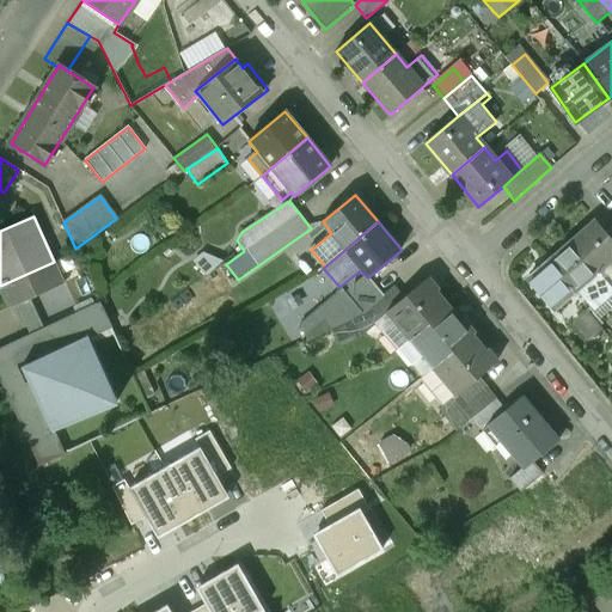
[(595,221),(573,242),(598,270),(611,257),(611,239),(604,231),(595,221)]
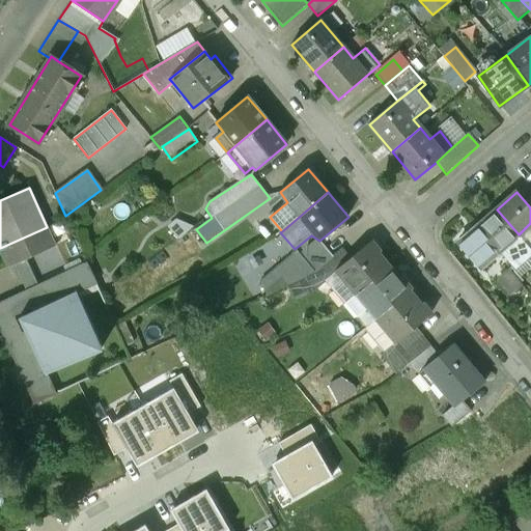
[(530,250),(530,249),(519,234),(497,210),(477,226),(499,252),(512,267),(530,250)]
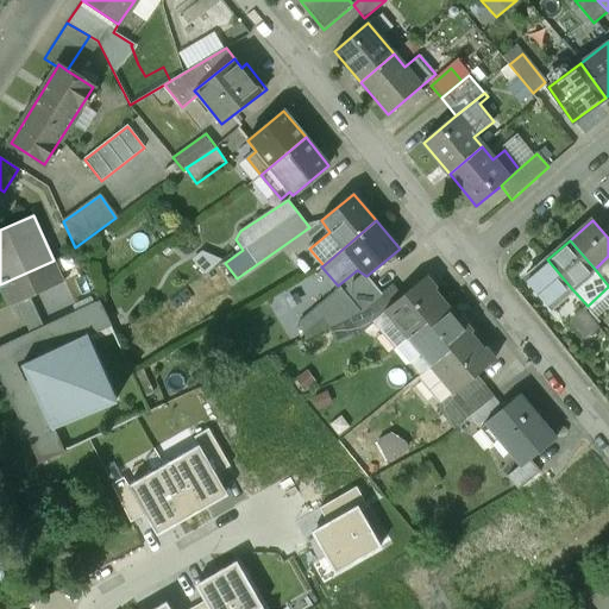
[(206,276),(221,261),(202,252),(192,261),(206,276)]
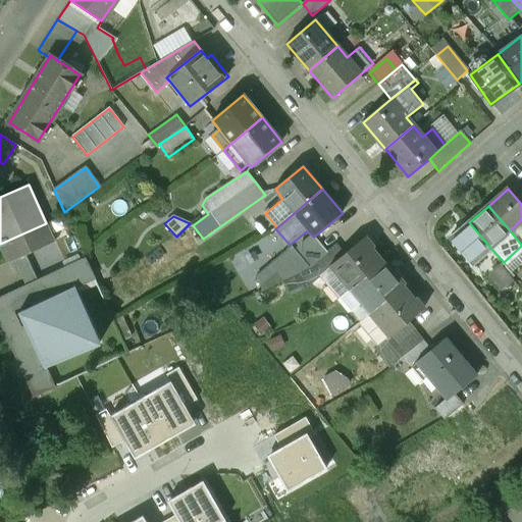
[(471,264),(490,248),(469,222),(449,240),(471,264)]
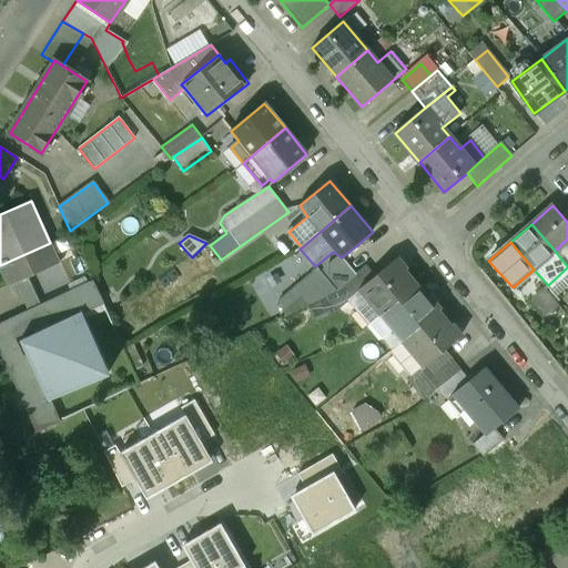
[(50,243),(0,265),(0,266),(9,286),(14,283),(27,311),(0,323),(0,352),(37,432),(60,421),(50,401),(109,373),(82,314),(104,304),(93,281),(41,304),(29,276),(60,262),(50,243)]
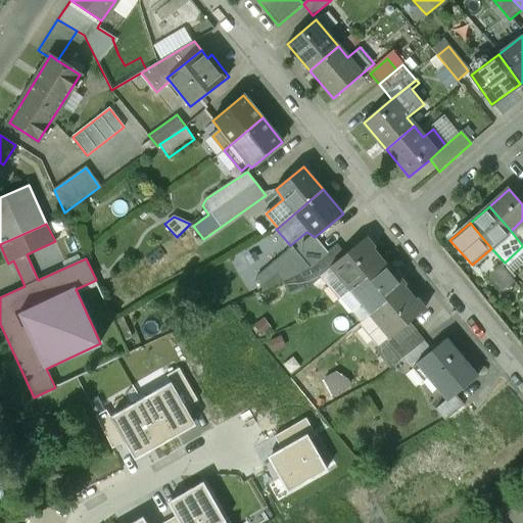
[(264,291),(299,273),(306,270),(328,252),(315,237),(295,250),(292,247),(256,278),(264,291)]
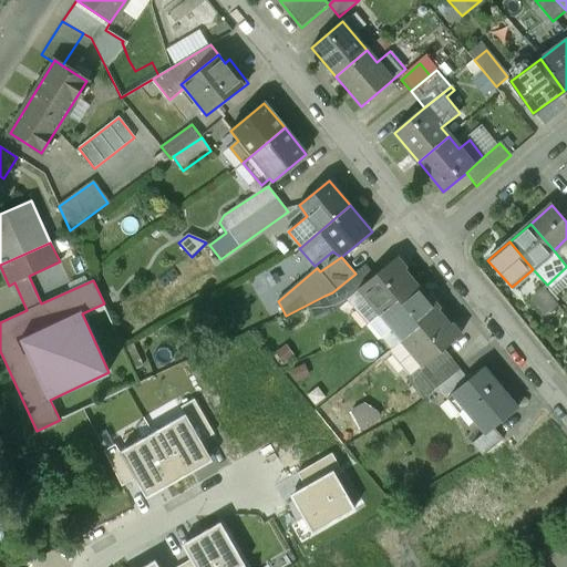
[(358,290),(378,315),(414,285),(402,270),(404,268),(394,258),(372,277),(357,289),(358,290)]
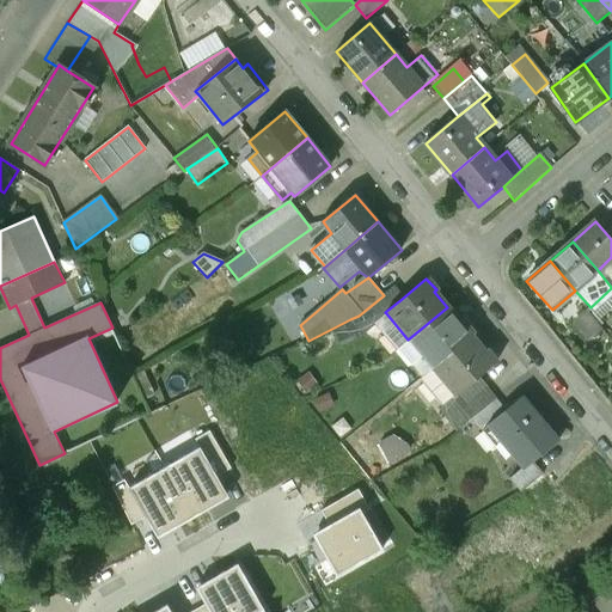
[(385,312),(402,299),(392,287),(384,295),(359,316),(350,319),(361,335),(386,313),(385,312)]
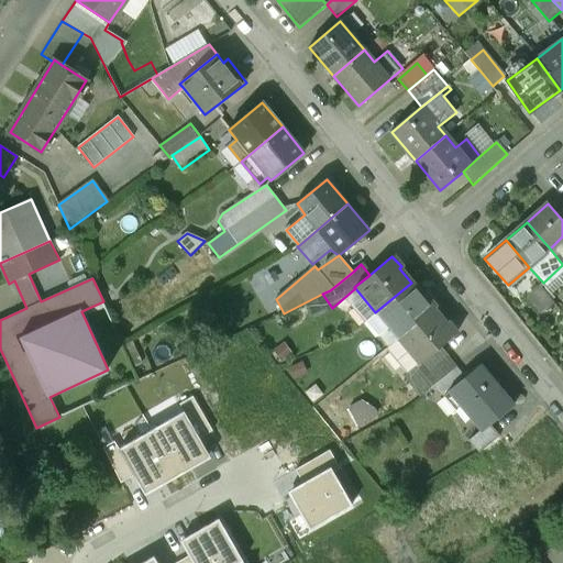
[(387,346),(397,338),(433,309),(435,307),(427,296),(424,298),(411,283),(375,312),(365,321),(387,346)]
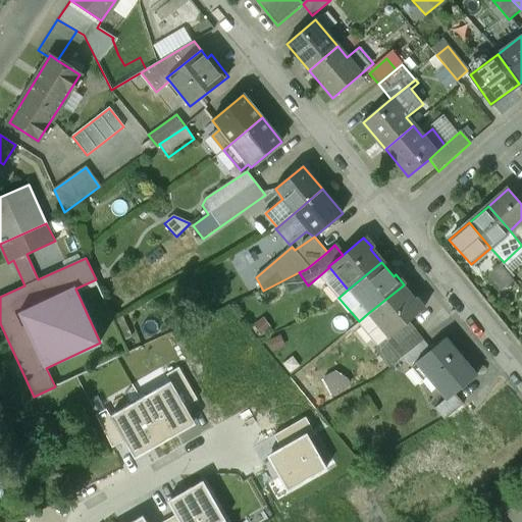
[(413,300),(402,286),(368,313),(387,337),(407,321),(423,308),(415,299),(413,300)]
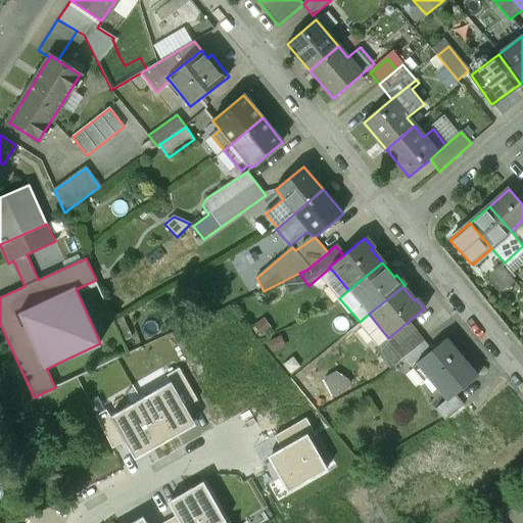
[(408,322),(388,338),(374,349),(390,368),(403,357),(424,340),(408,322)]
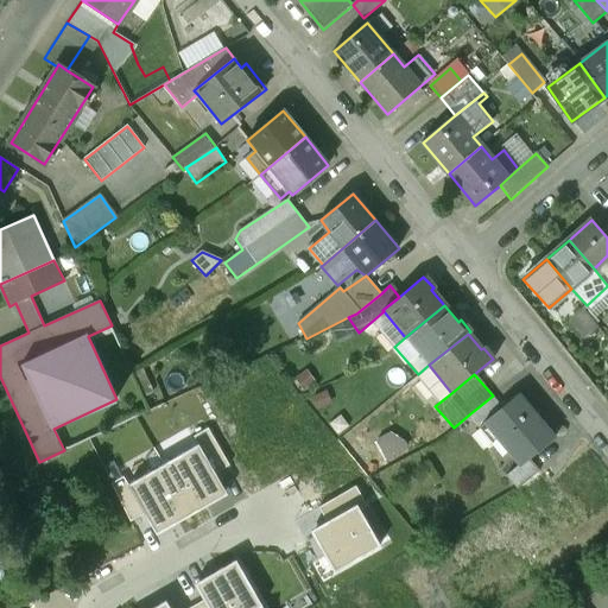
[(556,436),(519,392),(501,406),(482,422),(483,424),(498,441),(504,436),(512,445),(506,450),(518,466),(519,467),(529,458),(556,436)]
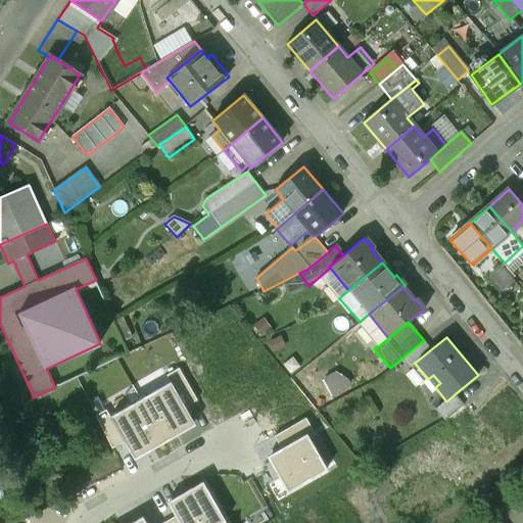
[(431,349),(424,340),(403,357),(412,368),(416,365),(415,363),(431,349)]
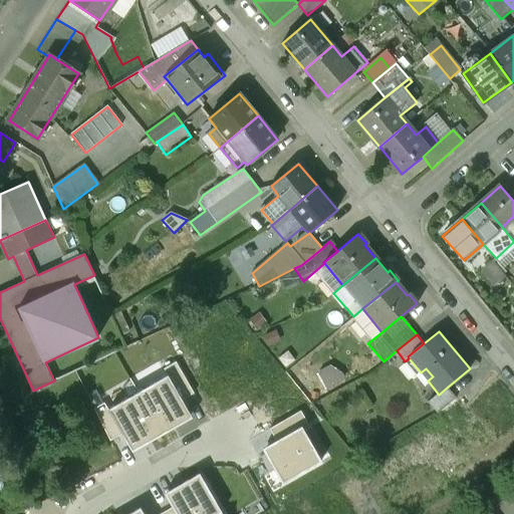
[(168,376),(182,401),(194,394),(176,362),(164,369),(168,376)]
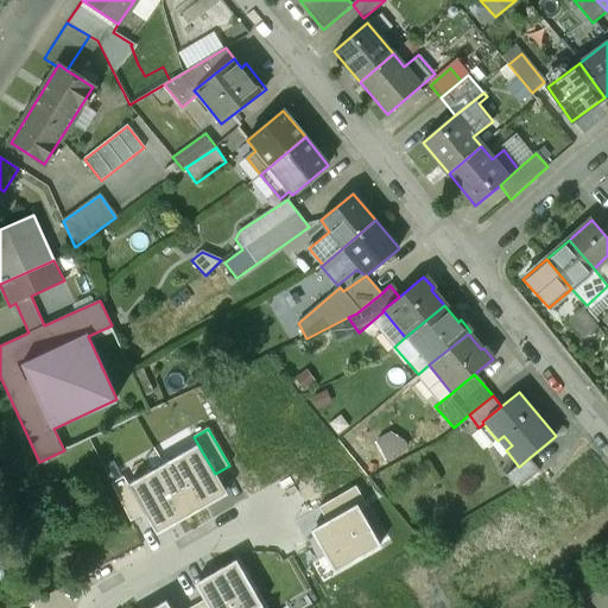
[(198,445),(163,464),(191,514),(227,494),(215,474),(198,445)]
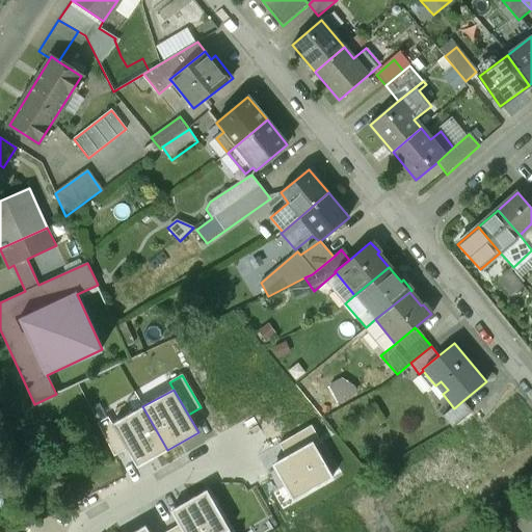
[(452,426),(471,410),(462,401),(454,408),(453,407),(443,416),(452,426)]
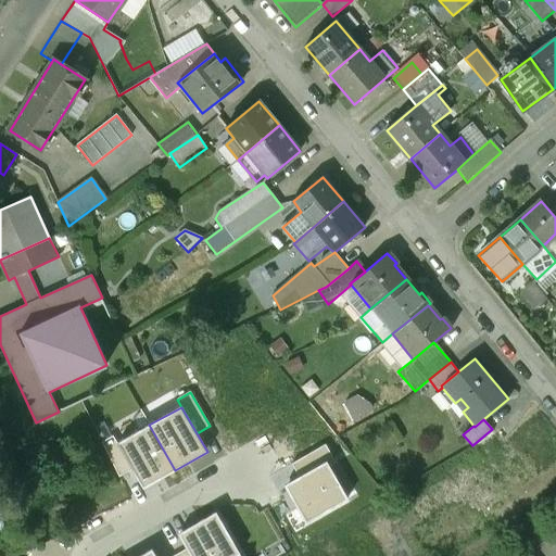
[(175,470),(149,425),(117,443),(133,470),(143,489),(175,470)]
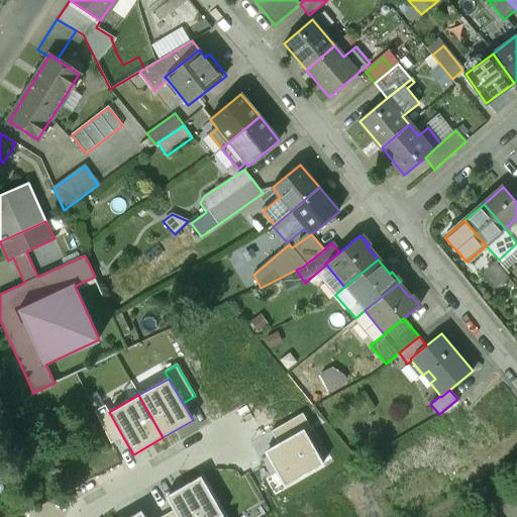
[(110,444),(123,437),(109,412),(105,406),(94,411),(110,444)]
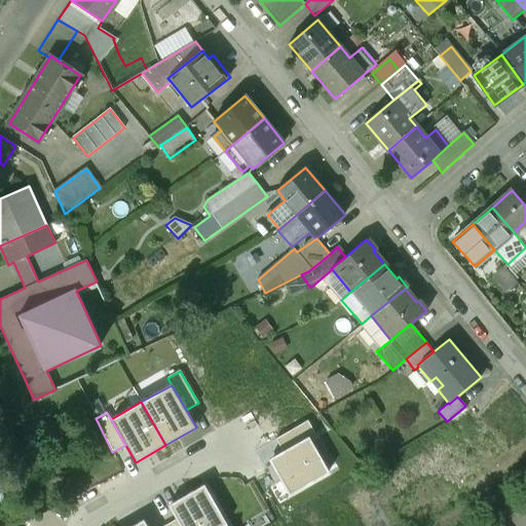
[(307,420),(275,439),(283,451),(308,437),(311,442),(317,438),(307,420)]
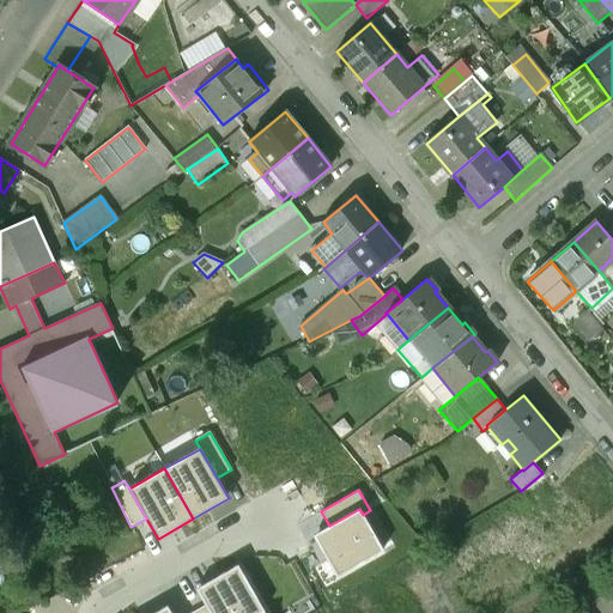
[(338,576),(383,550),(363,515),(359,509),(329,526),(314,535),(338,576)]
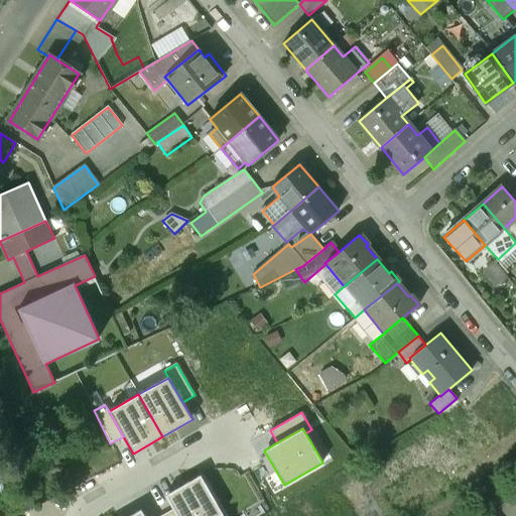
[(200,476),(165,496),(173,509),(176,515),(219,515),(222,515),(200,476)]
